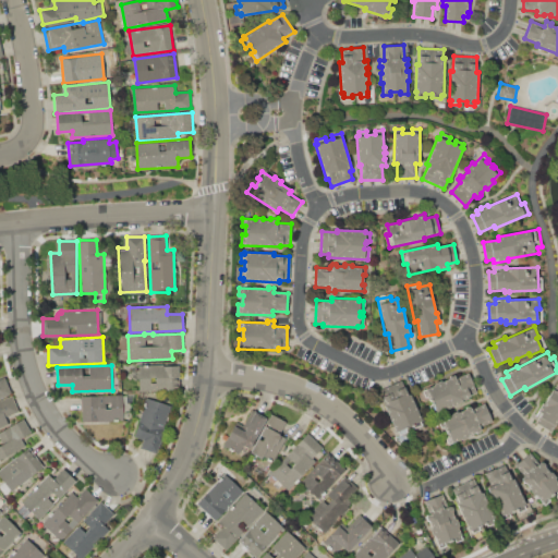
[(138,365),(164,365),(179,365),(180,388),(140,390),(138,365)]
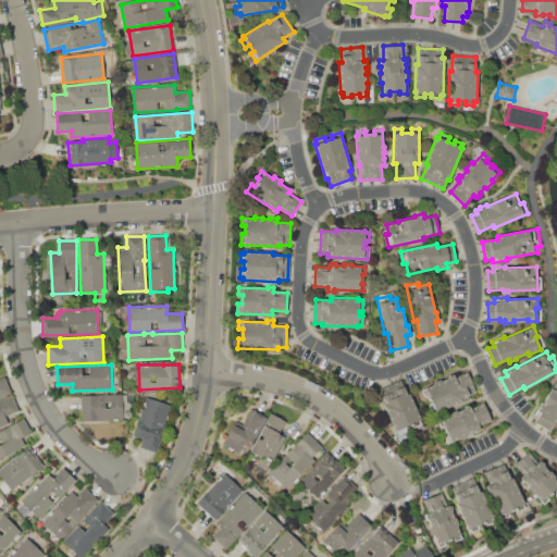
[(421,387),(454,372),(456,378),(467,372),(477,393),(434,413),(421,387)]
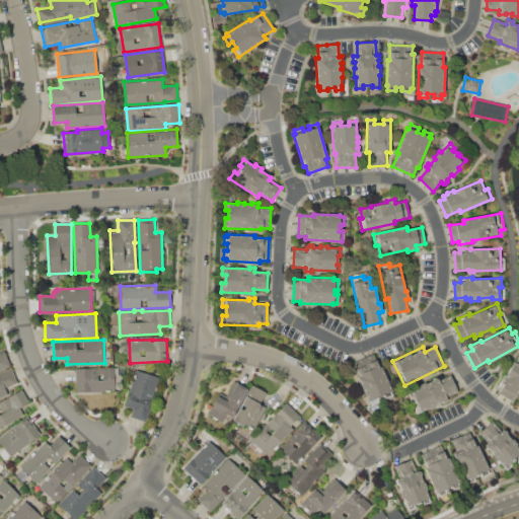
[(0,352),(5,351),(11,366),(0,370),(0,352)]
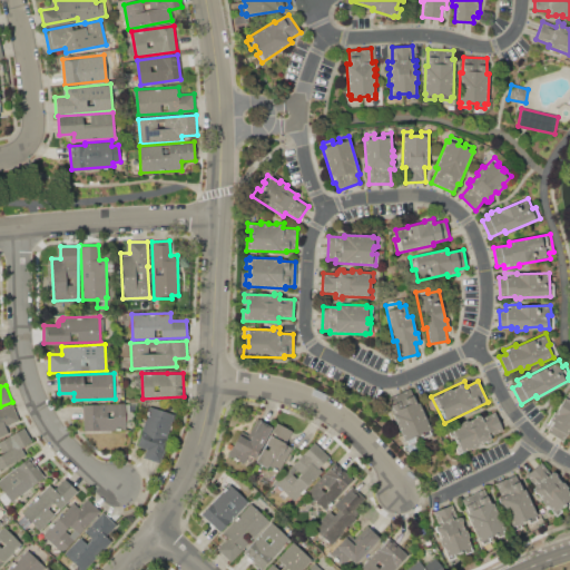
[(569,386),(569,429),(563,441),(547,432),(550,425),(547,424),(553,412),(556,413),(569,386)]
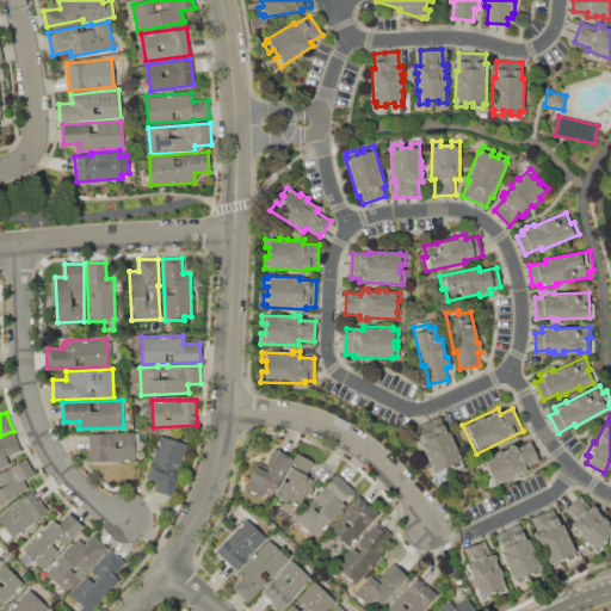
[(420,445),(423,444),(418,433),(442,423),(446,433),(449,432),(462,461),(460,461),(462,466),(452,469),(451,466),(444,468),(446,471),(437,476),(436,471),(433,473),(420,445)]
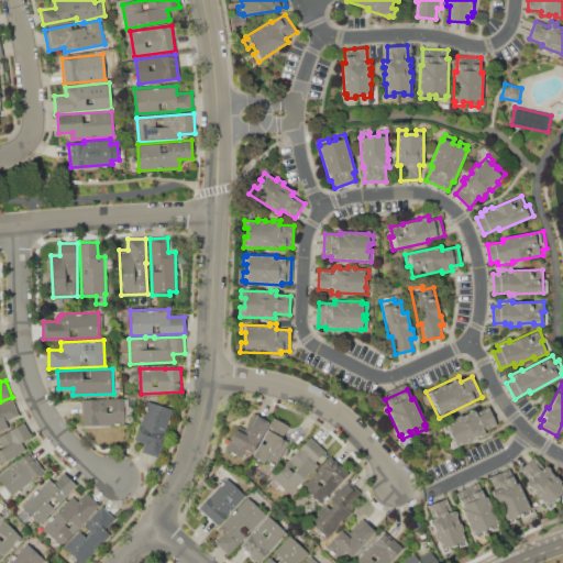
[(0,404),(13,399),(20,416),(7,421),(9,429),(0,432),(0,404)]
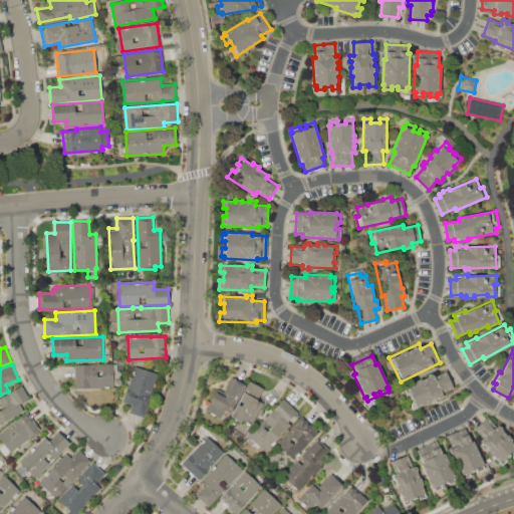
[(74,365),(112,364),(113,388),(101,389),(101,390),(75,391),(74,365)]
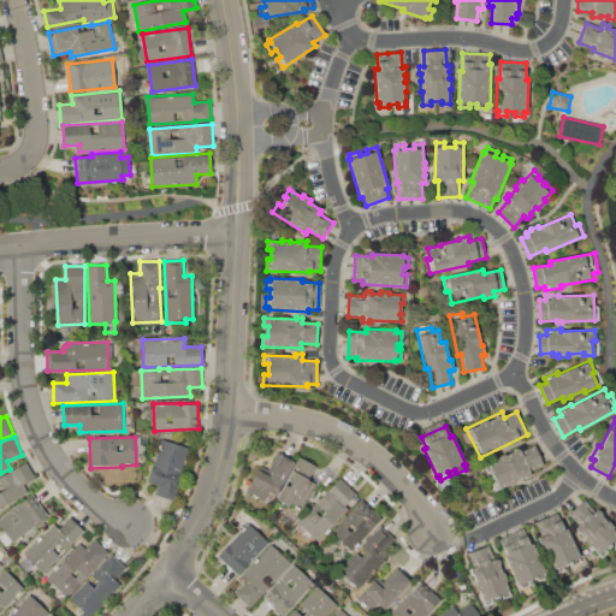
[(148,481),(161,439),(189,449),(172,499),(155,495),(159,485),(148,481)]
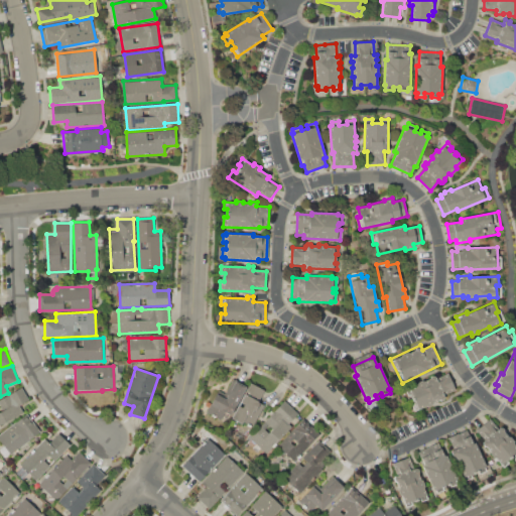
[(404,388),(435,373),(437,378),(448,373),(456,389),(444,394),(446,399),(415,413),(404,388)]
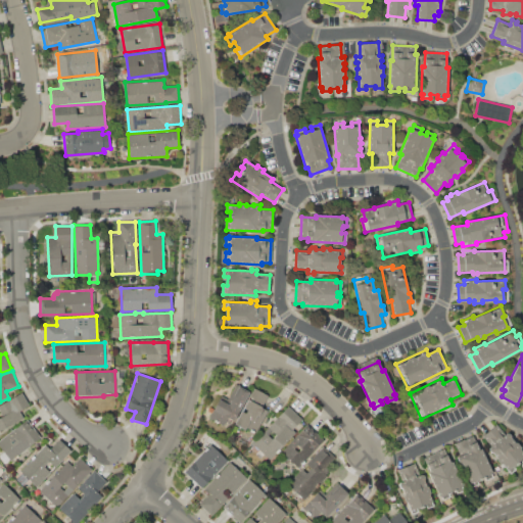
[(249,392),(234,421),(214,410),(220,399),(229,405),(238,386),(249,392)]
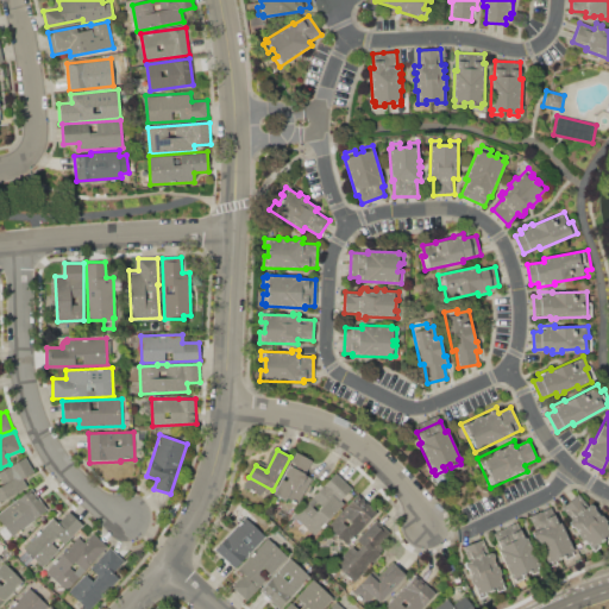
[(296,452),(312,460),(305,473),(312,477),(297,504),(287,498),(284,503),(272,496),(296,452)]
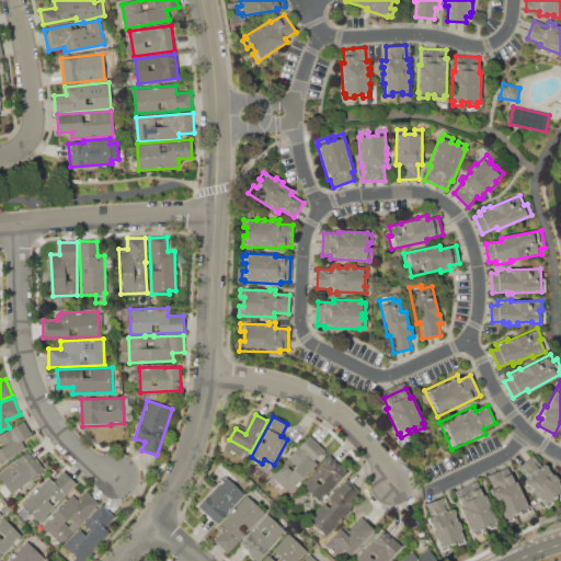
[(0,434),(24,421),(32,434),(22,441),(26,447),(0,462),(0,434)]
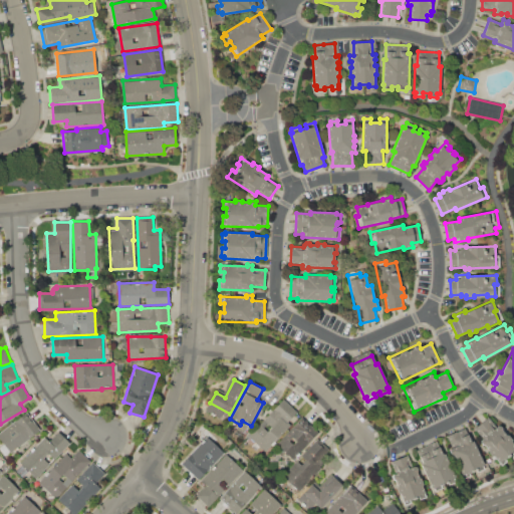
[(288,422),(291,425),(265,452),(249,436),(283,400),(296,413),(288,422)]
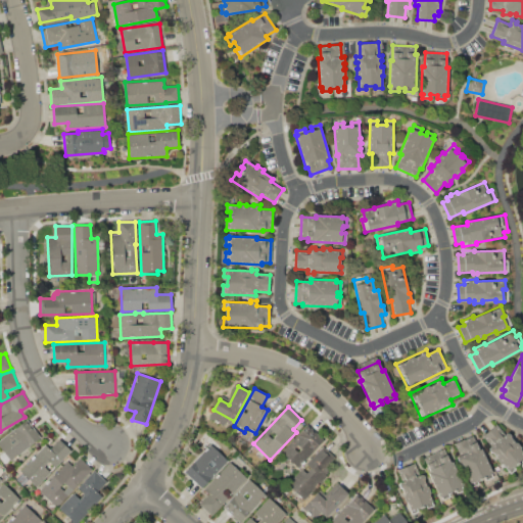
[(0,447),(0,439),(15,428),(16,428),(28,419),(42,437),(11,462),(9,460),(4,464),(0,457),(0,455),(4,453),(0,447)]
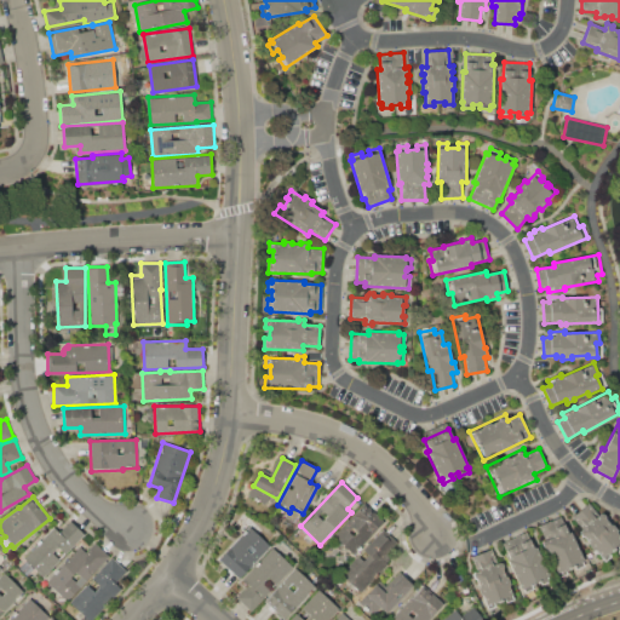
[(575,530),(581,527),(570,514),(587,500),(597,514),(602,510),(619,533),(619,547),(602,563),(575,530)]
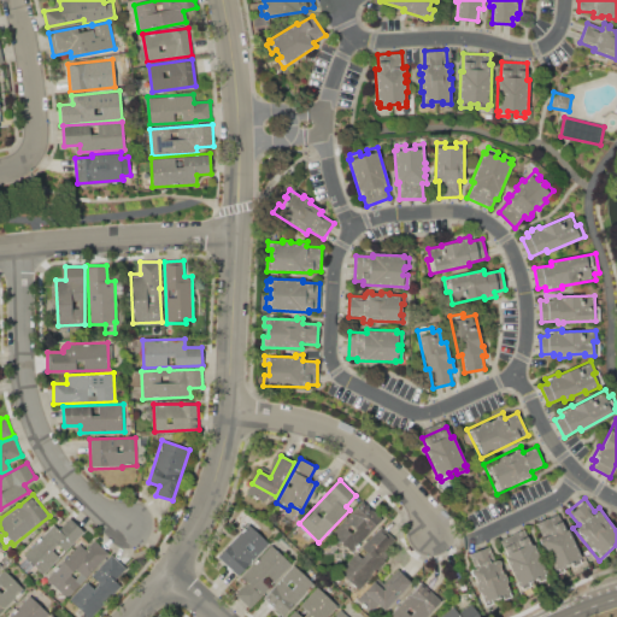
[(333,533),(364,500),(383,518),(352,551),(333,533)]
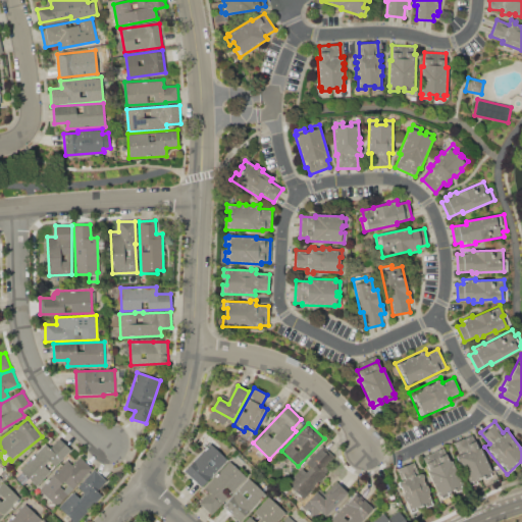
[(455,455),(459,453),(454,442),(474,433),(492,476),(468,487),(455,455)]
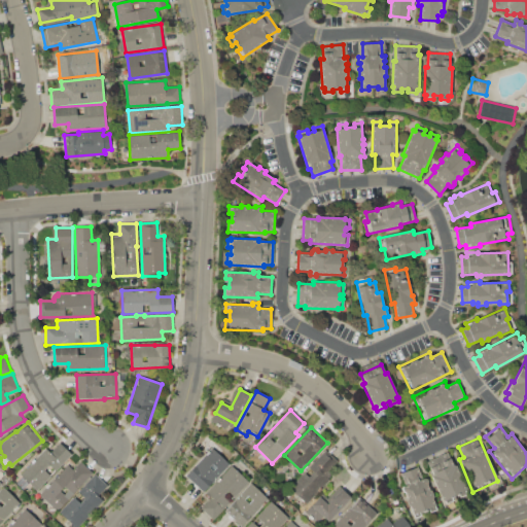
[(21,475),(46,448),(51,452),(61,442),(73,454),(37,490),(21,475)]
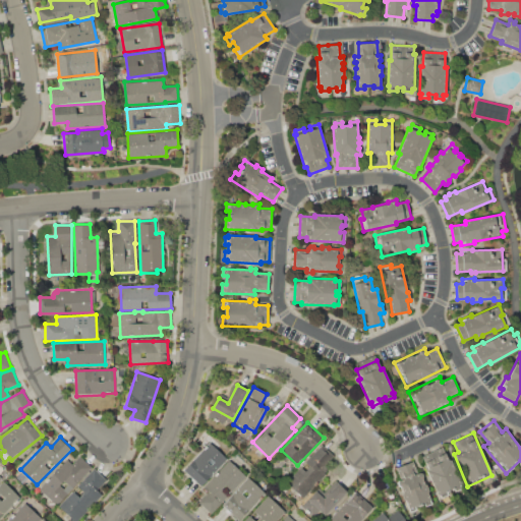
[(184,470),(193,460),(193,459),(211,441),(228,458),(200,486),(184,470)]
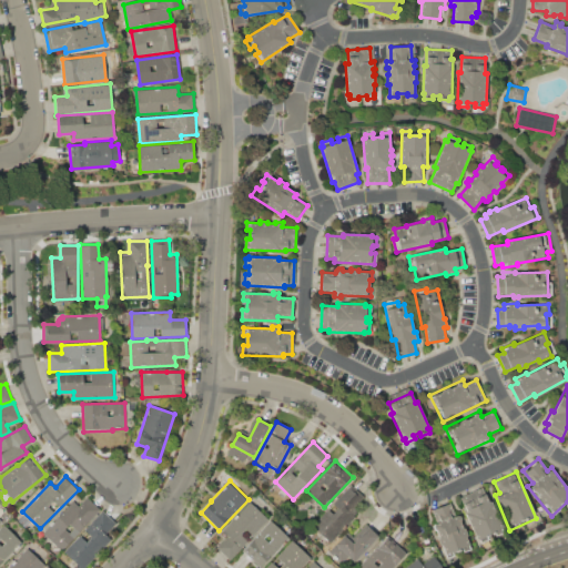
[(356,510),(355,513),(354,514),(353,515),(355,517),(331,541),(313,525),(352,485),(364,496),(353,507),(355,508),(356,510)]
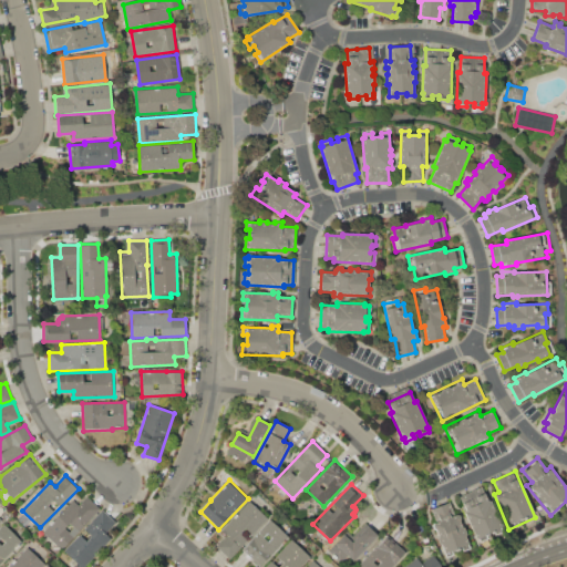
[(464,512),(466,511),(460,496),(481,486),(502,531),(494,535),(492,532),(486,535),(488,538),(481,542),(478,537),(476,538),(464,512)]
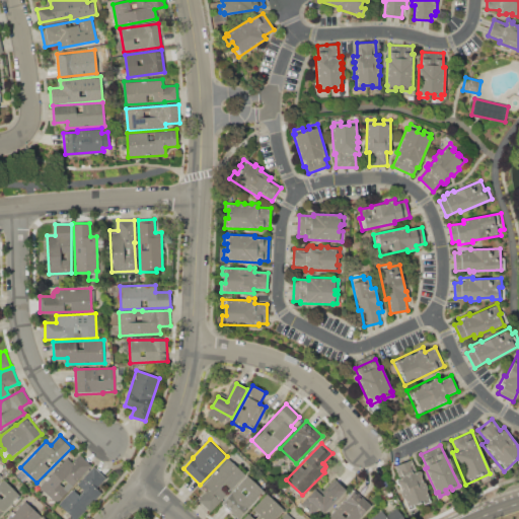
[(40,487),(67,457),(72,462),(80,454),(92,466),(57,503),(40,487)]
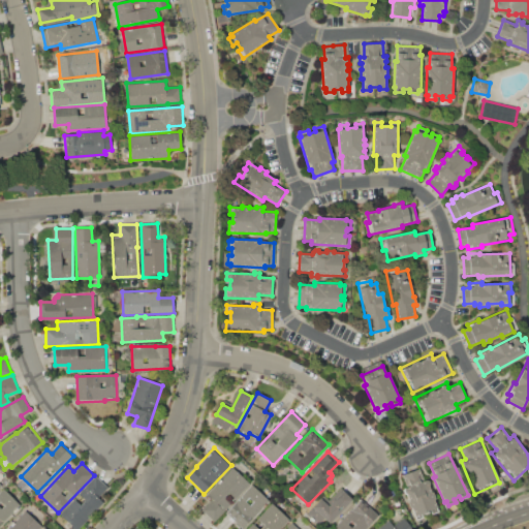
[(414,521),(401,488),(406,486),(401,472),(417,466),(423,478),(427,476),(441,509),(414,521)]
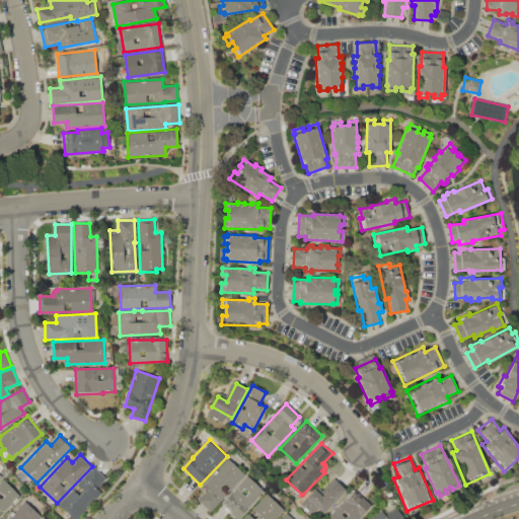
[(203,486),(229,459),(245,474),(210,511),(198,500),(208,490),(203,486)]
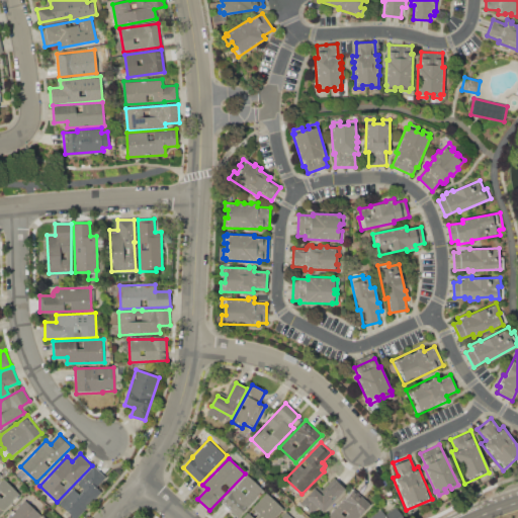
[(59,504),(93,465),(106,477),(97,487),(101,491),(76,517),(74,517),(73,517),(72,517),(65,517),(64,517),(69,512),(59,504)]
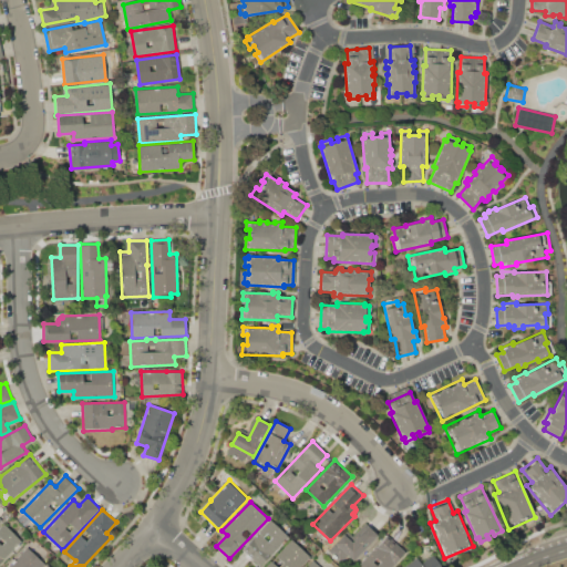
[(241,548),(270,519),(288,537),(260,566),(241,548)]
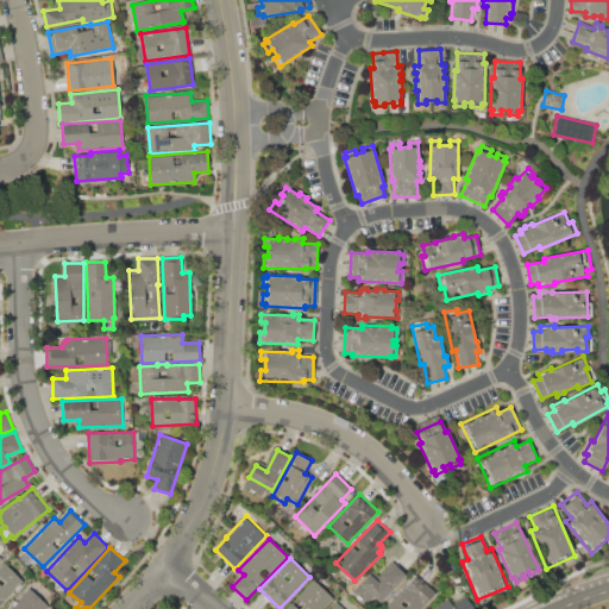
[(0,567),(5,563),(24,581),(0,604),(0,567)]
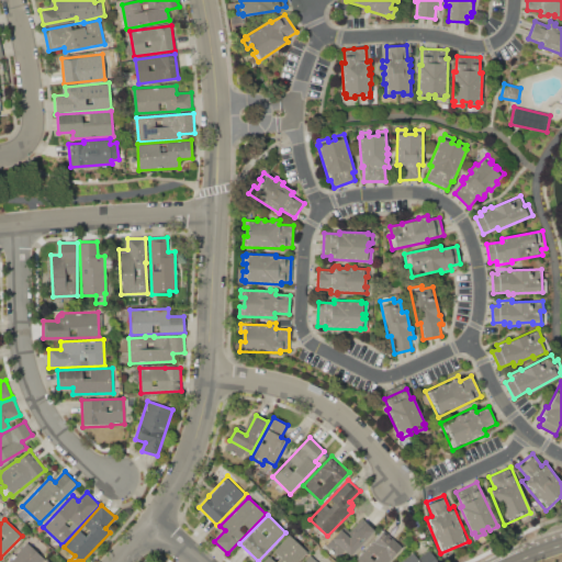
[(330,540),(345,526),(349,530),(346,534),(349,537),(364,521),(373,530),(348,557),(330,540)]
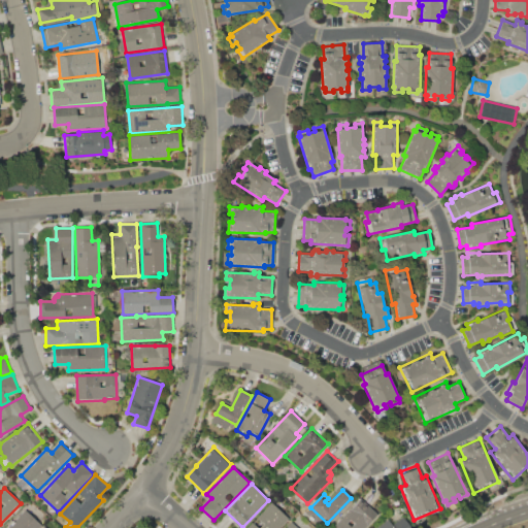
[(336,527),(334,526),(361,498),(377,514),(363,527),(364,527),(336,527)]
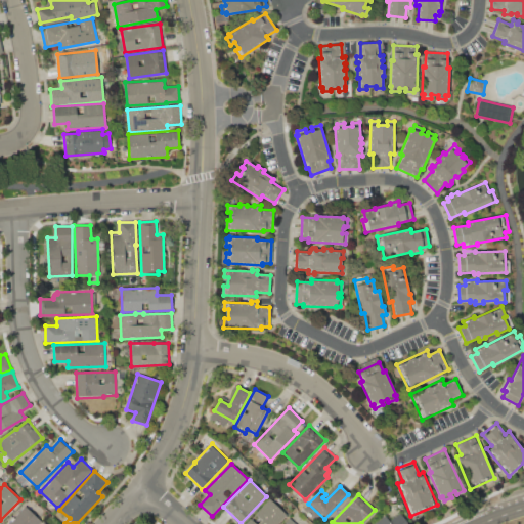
[(244,523),(270,497),(281,510),(280,510),(287,515),(277,523),(244,523)]
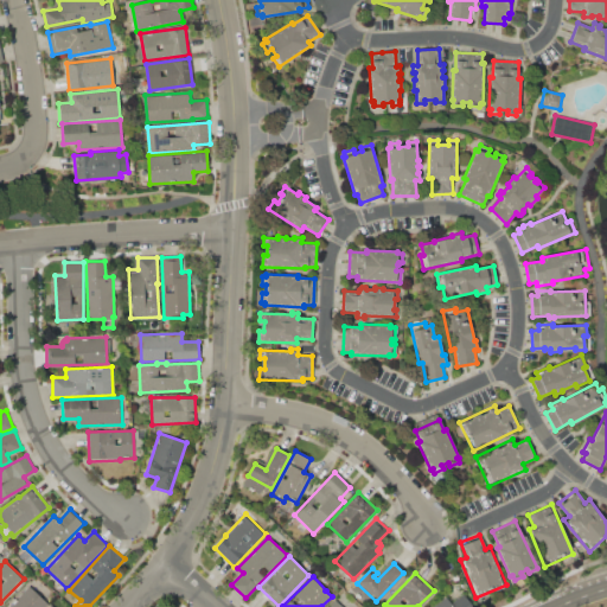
[(46,606),(7,606),(30,586),(49,605),(46,606)]
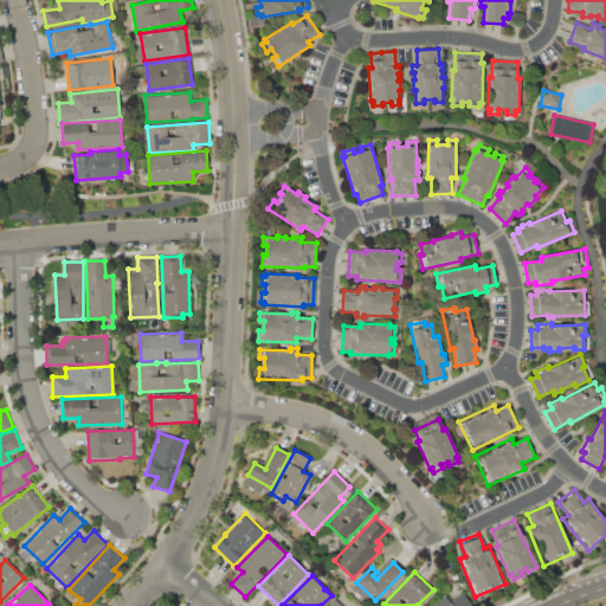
[(431,605),(445,595),(450,603),(463,592),(472,605),(431,605)]
